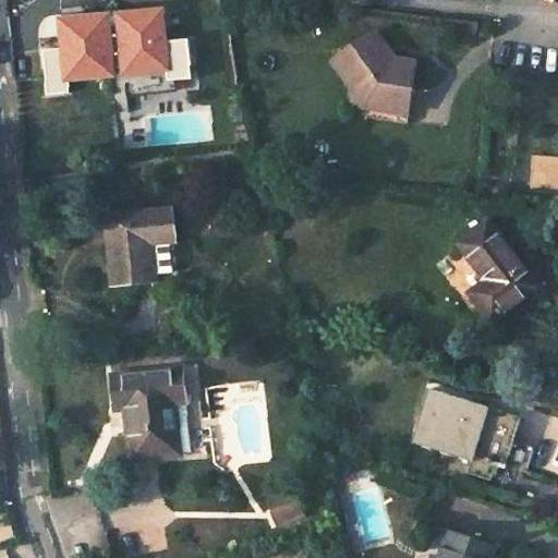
[(65,79),(111,75),(107,17),(60,22),(65,79)]
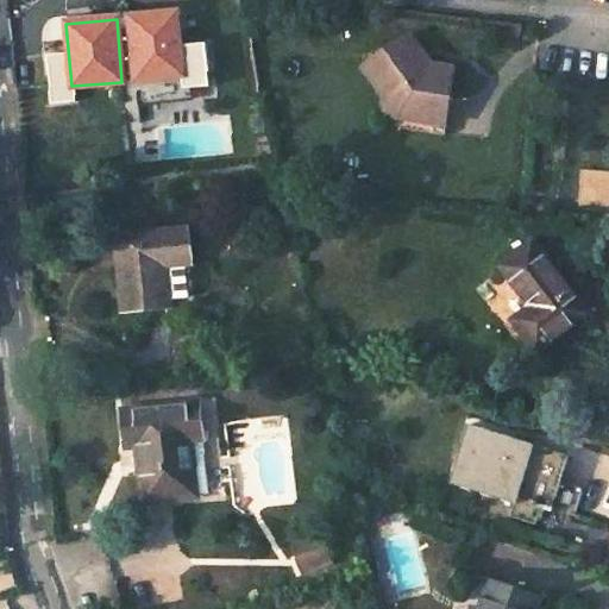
[(399,129),(429,135),(434,95),(446,98),(450,71),(428,67),(406,35),(363,67),(385,100),(384,114),(402,118),(399,129)]
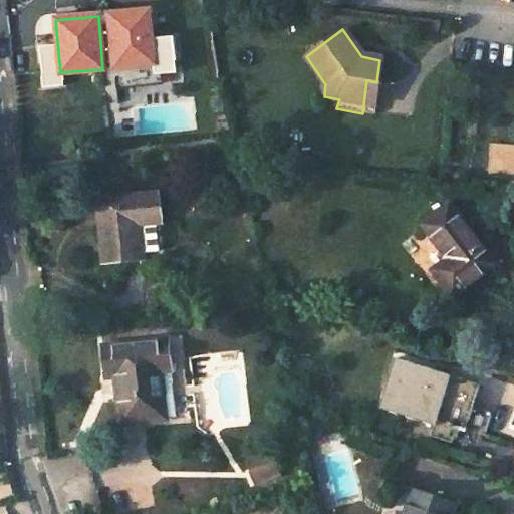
[(376,82),(366,80),(362,113),(374,114),(379,82),(376,82)]
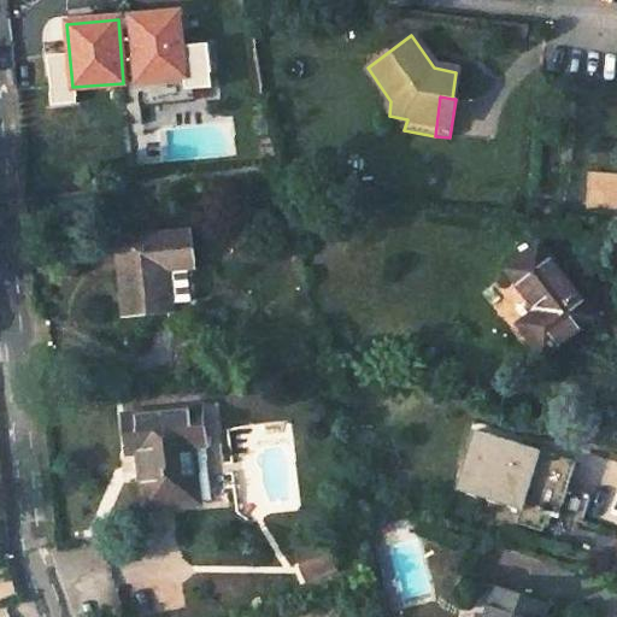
[(588,175),(587,198),(612,199),(615,177),(588,175)]
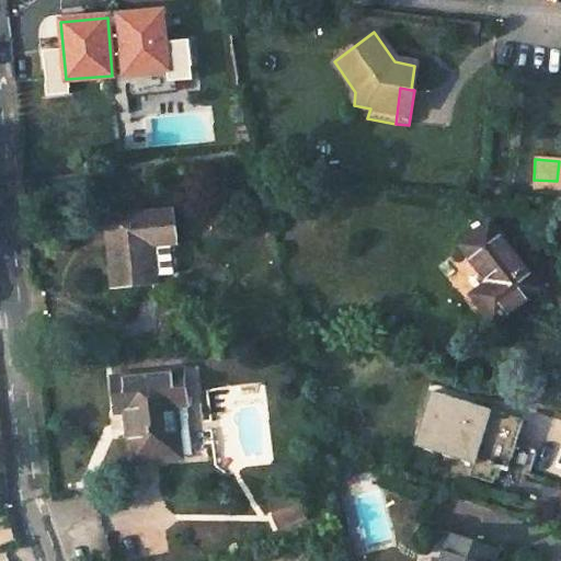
[(533,189),(557,191),(557,181),(534,180),(533,189)]
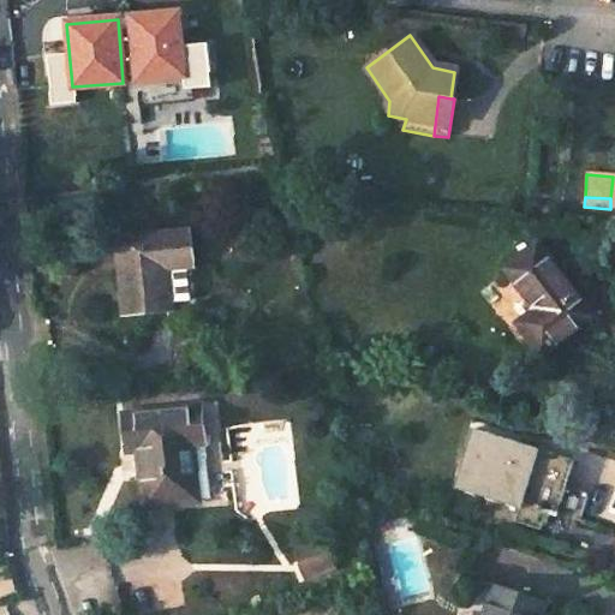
[(120,312),(165,308),(161,263),(186,261),(184,227),(113,236),(120,312)]
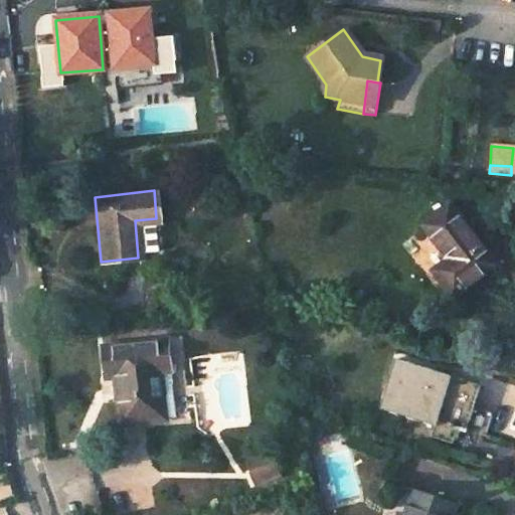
[(439,276),(456,300),(497,267),(449,205),(422,226),(454,265),(439,276)]
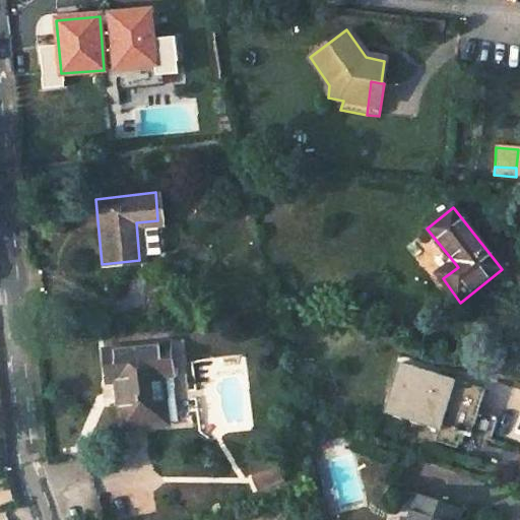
[(123,425),(179,417),(169,342),(103,350),(106,379),(117,378),(123,425)]
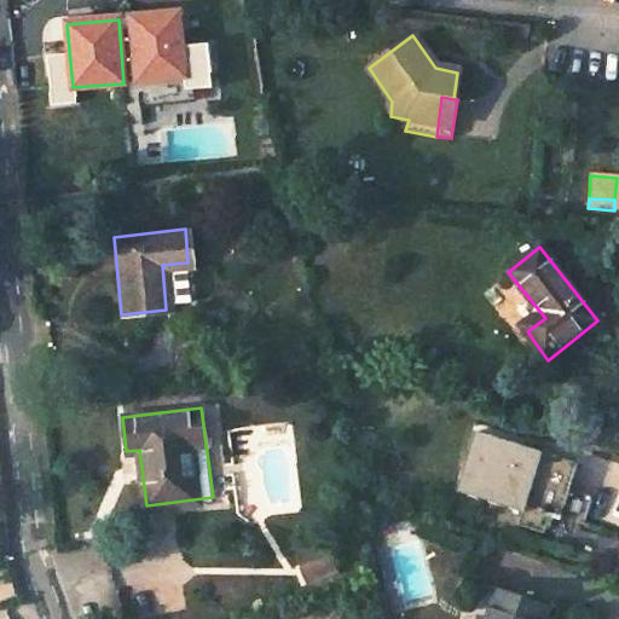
[(476,435),(455,495),(522,519),(519,527),(543,536),(549,521),(557,524),(576,472),(476,435)]
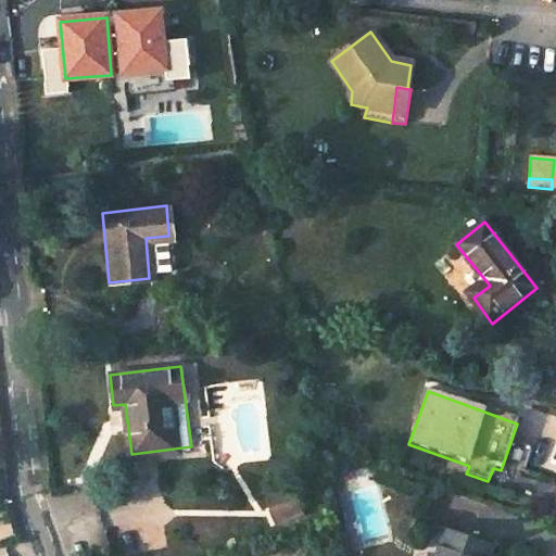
[(432,555),(484,555),(490,544),(443,528),(432,555)]
